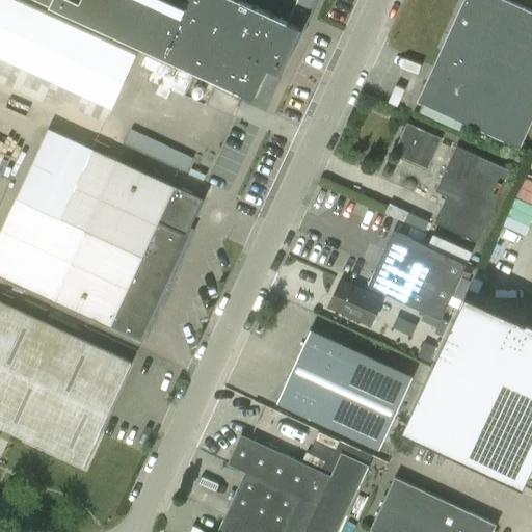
[(0,0),(0,54),(112,106),(137,53),(20,0),(40,0),(131,42),(182,64),(219,81),(242,91),(242,92),(254,98),(268,68),(280,73),(282,74),(303,27),(301,26),(306,17),(309,18),(317,0),(0,0)]
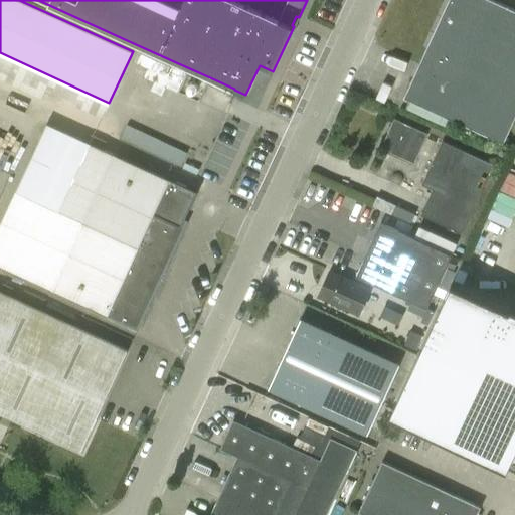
[(449,0),(418,65),(412,80),(404,98),(503,143),(514,116),(514,10),(491,0),(449,0)]
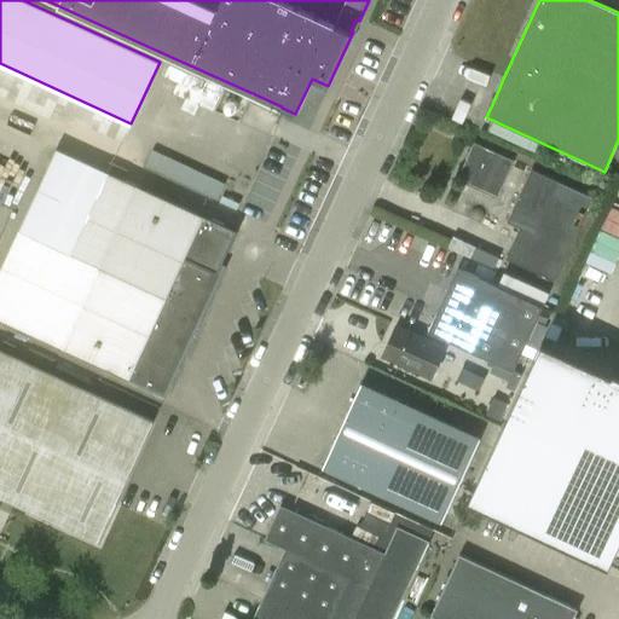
[(474,143),(457,178),(497,196),(514,161),(474,143)]
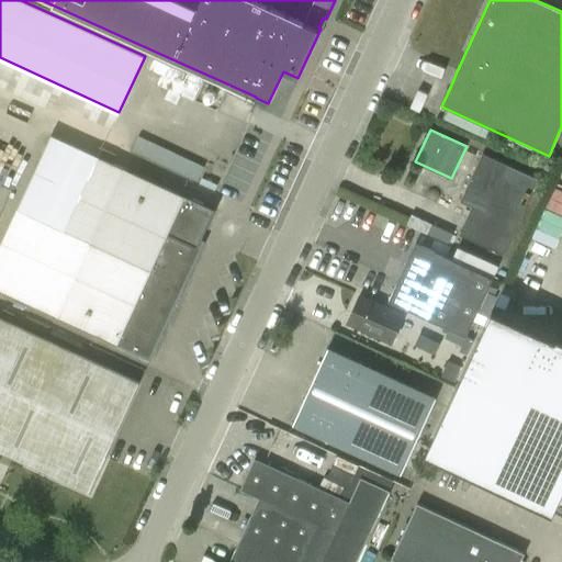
[(51,135),(0,245),(0,290),(116,344),(115,345),(116,346),(117,344),(149,358),(148,360),(150,361),(152,359),(150,358),(201,248),(198,246),(200,242),(201,243),(203,236),(205,233),(206,228),(210,223),(215,210),(186,195),(184,197),(51,135)]
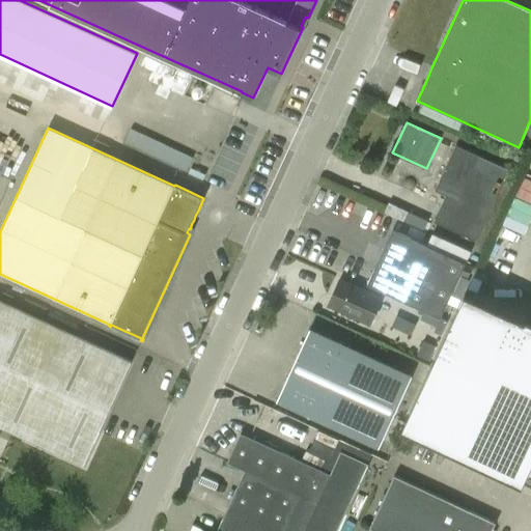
[(446,195),(434,222),(475,241),(508,169),(510,165),(498,160),(496,164),(455,145),(435,190),(446,195)]
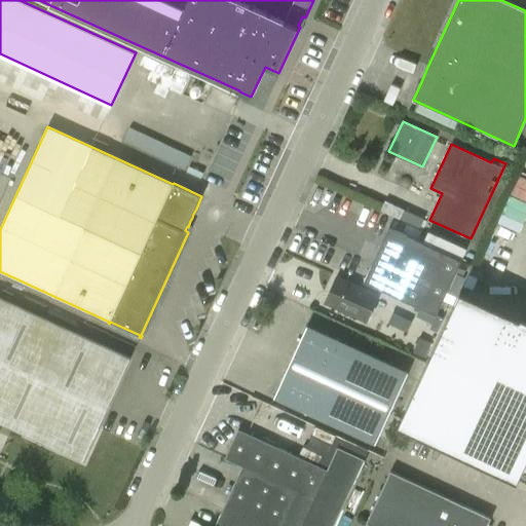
[(512,192),(525,199),(525,178),(520,175),(512,192)]
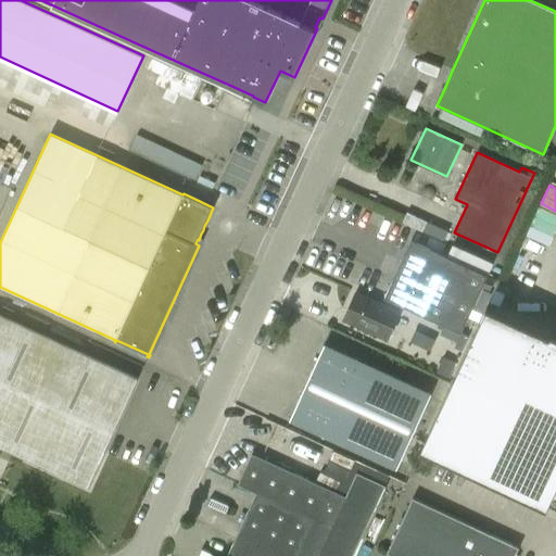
[(428,220),(422,230),(444,240),(446,237),(449,230),(428,220)]
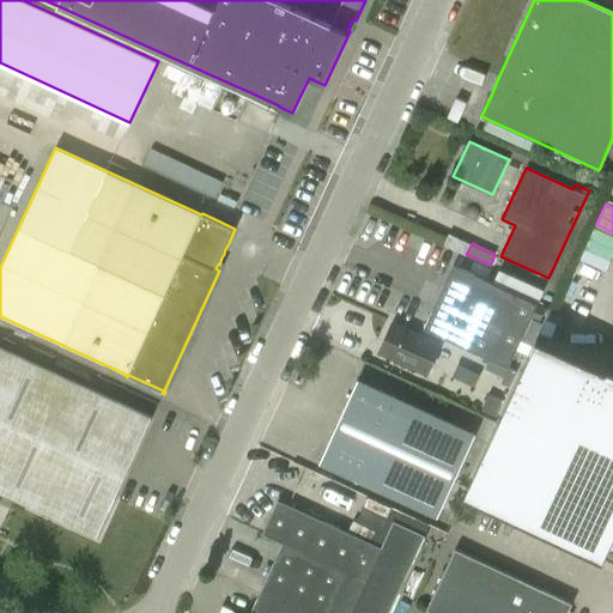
[(503,377),(520,340),(536,304),(453,266),(424,329),(490,359),(485,369),(503,377)]
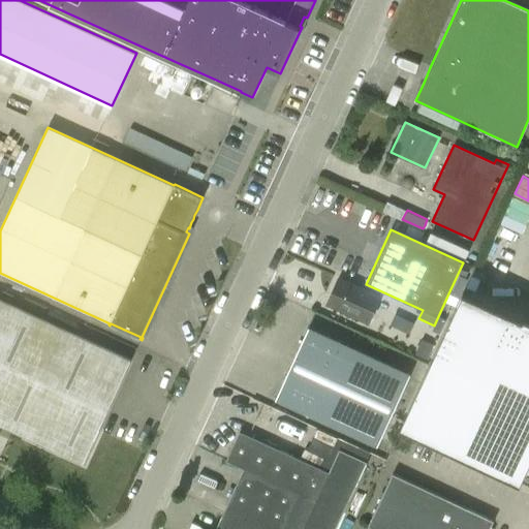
[(327,305),(341,311),(368,323),(380,297),(354,285),(339,278),(327,305)]
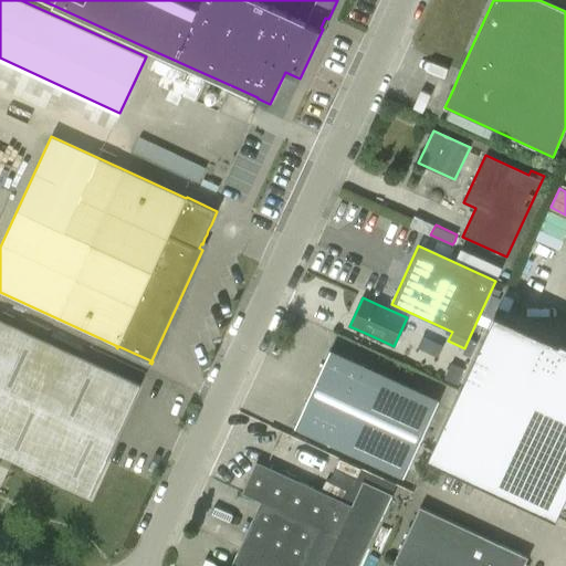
[(0,454),(4,457),(88,495),(104,461),(139,385),(0,320),(0,454)]
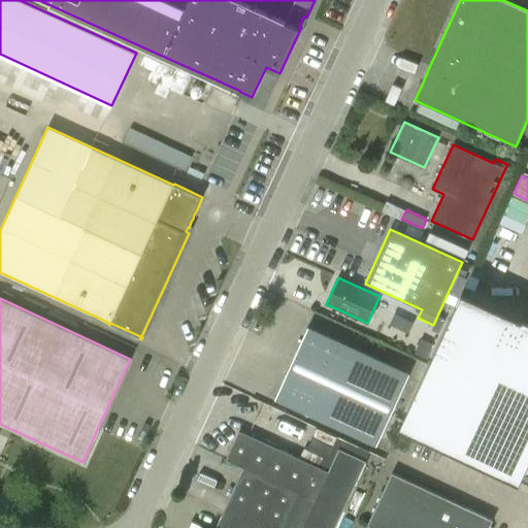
[(524,324),(472,300),(424,404),(521,451),(527,435),(527,321),(526,320),(524,324)]
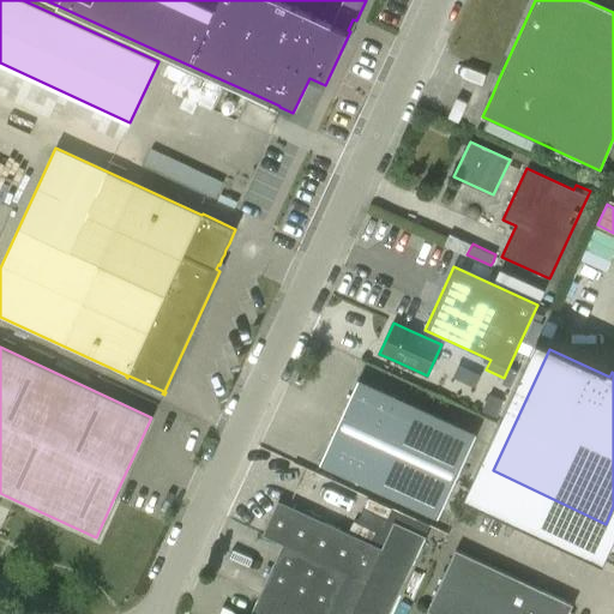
[(476,435),(419,409),(357,380),(320,464),(438,518),(476,435)]
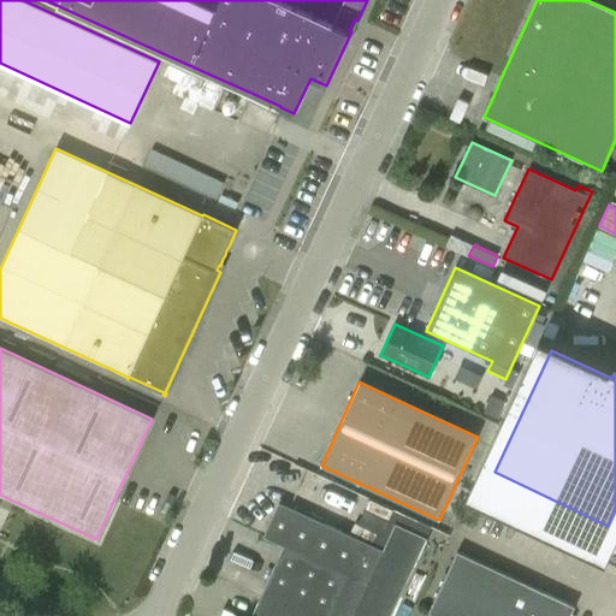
[(284,546),(250,615),(390,615),(431,529),(368,501),(357,525),(355,523),(349,534),(279,502),(264,537),(284,546)]
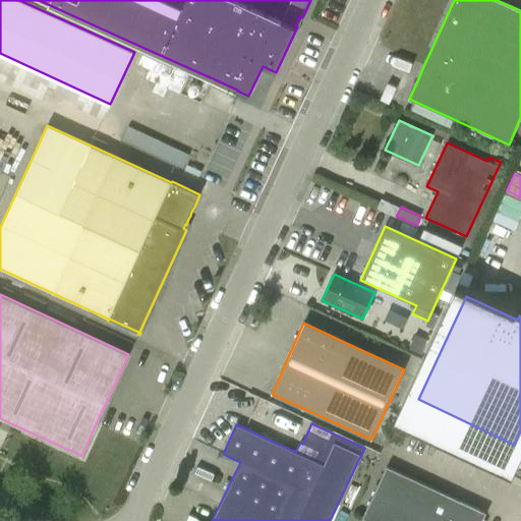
[(362,518),(367,520),(481,520),(486,513),(387,467),(362,518)]
